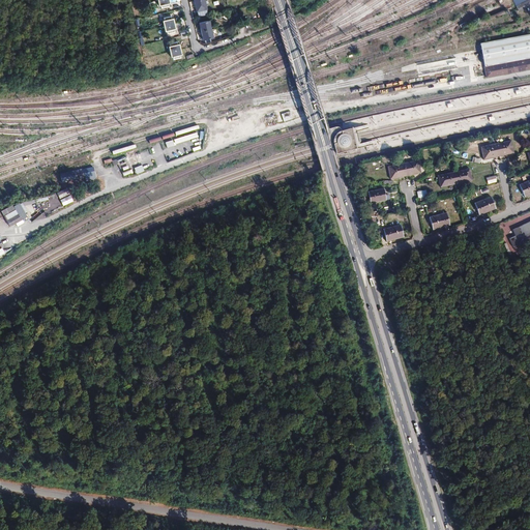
[(204,0),(194,0),(198,8),(206,6),(204,0)]
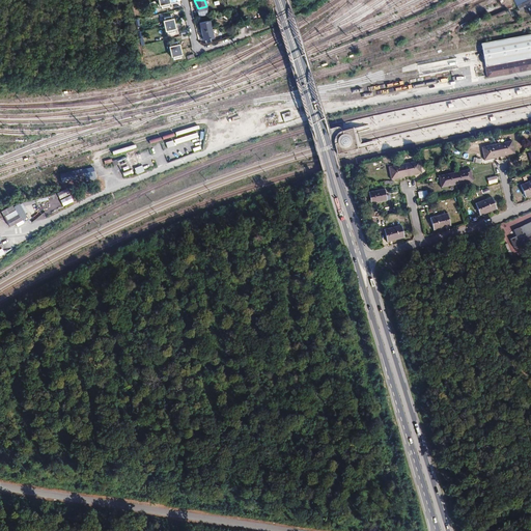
[(171,15),(161,18),(163,23),(173,20),(171,15)]
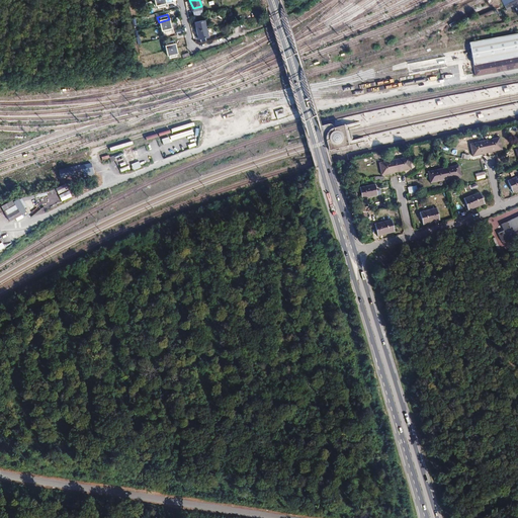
[(206,18),(196,21),(199,27),(208,24),(206,18)]
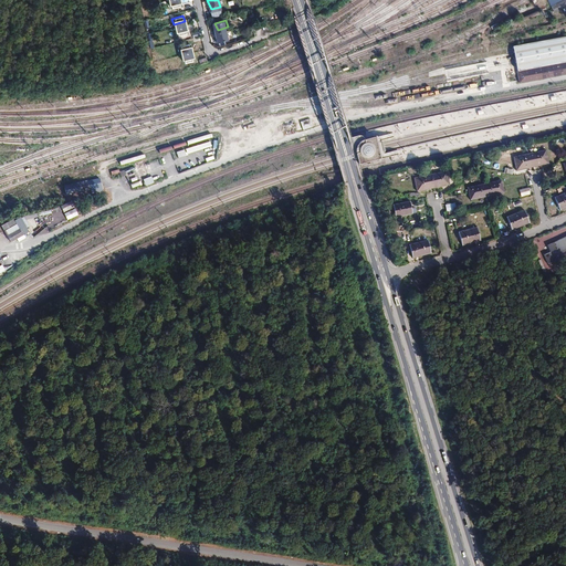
[(185,21),(174,24),(176,32),(187,29),(185,21)]
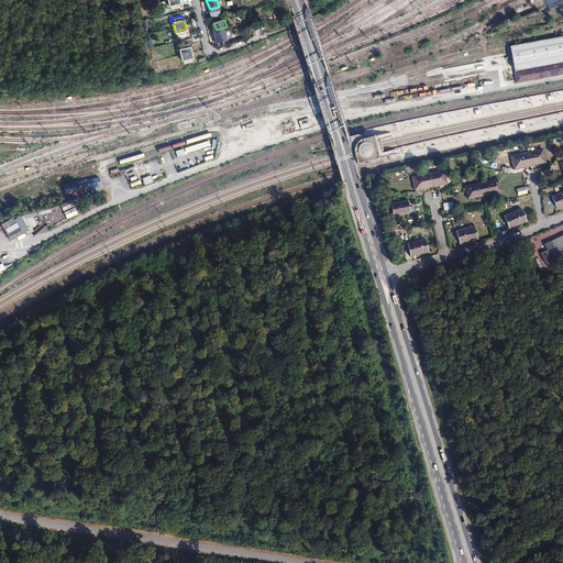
[(227,26),(217,30),(219,37),(229,34),(227,26)]
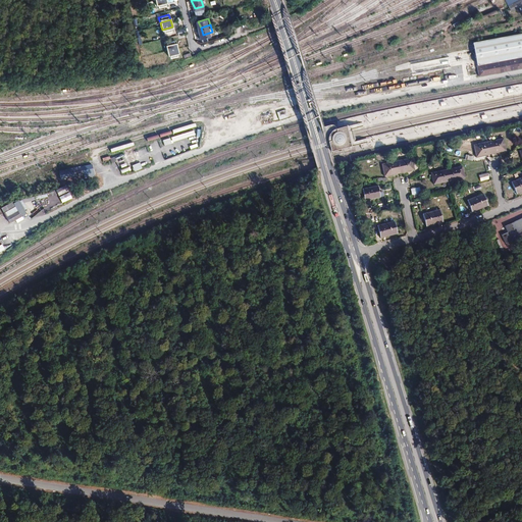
[(521,34),(473,43),(473,47),(475,57),(476,66),(521,57),(521,34)]
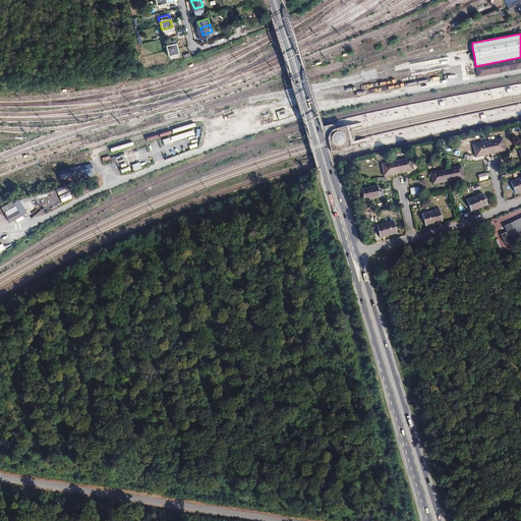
[(176,39),(166,43),(167,48),(178,44),(176,39)]
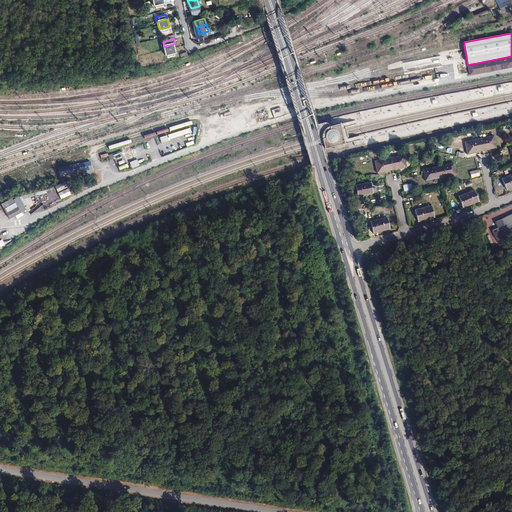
[(175,43),(164,47),(167,54),(177,51),(175,43)]
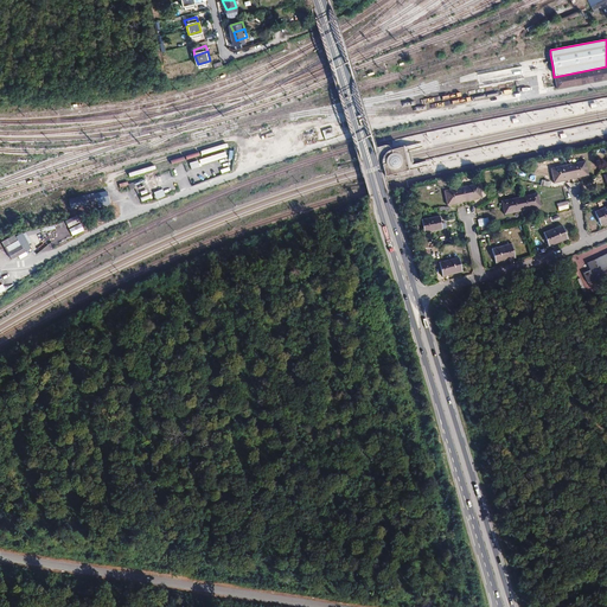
[(606,66),(554,77),(556,90),(606,80),(606,66)]
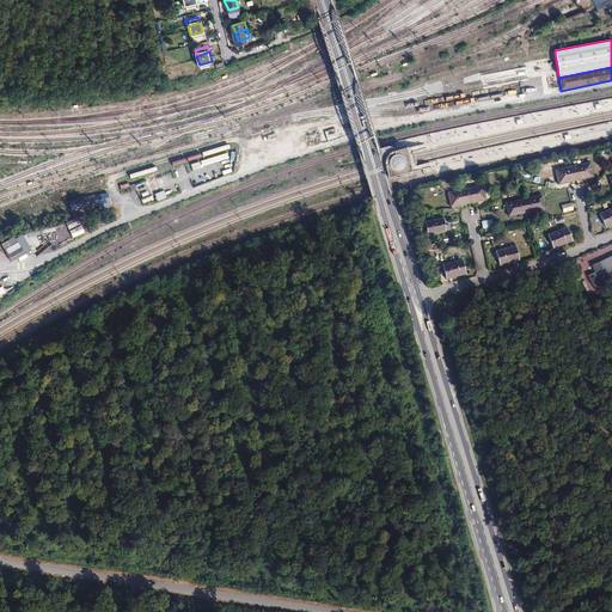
[(341,135),(348,133),(346,126),(338,128),(341,135)]
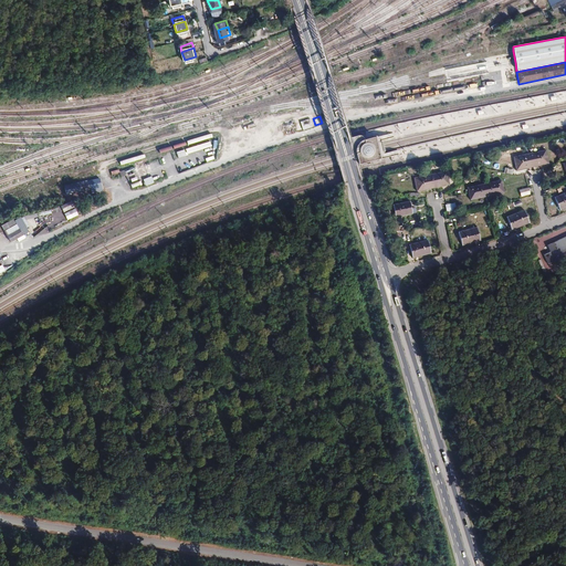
[(300,122),(302,130),(313,128),(311,119),(300,122)]
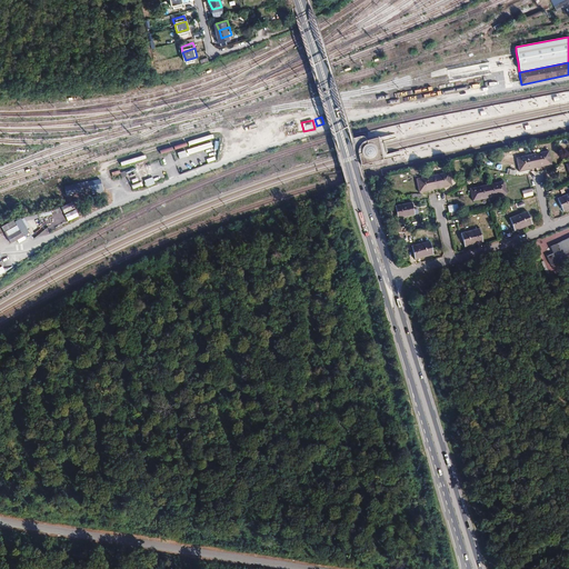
[(362,156),(359,157),(362,168),(385,161),(381,150),(379,139),(368,142),(368,145),(369,146),(367,147),(366,148),(363,149),(362,150),(362,152),(362,153),(362,156)]
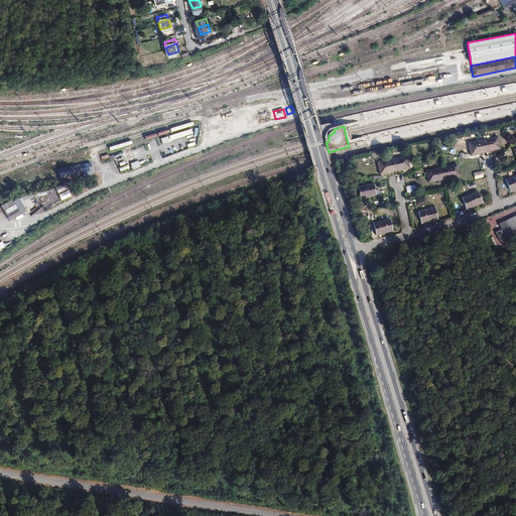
[(334,131),(334,129),(333,130),(332,130),(330,131),(329,132),(328,134),(327,135),(326,137),(326,138),(326,139),(326,142),(329,141),(329,139),(329,138),(329,136),(330,135),(332,134),(333,133),(335,132),(334,131)]
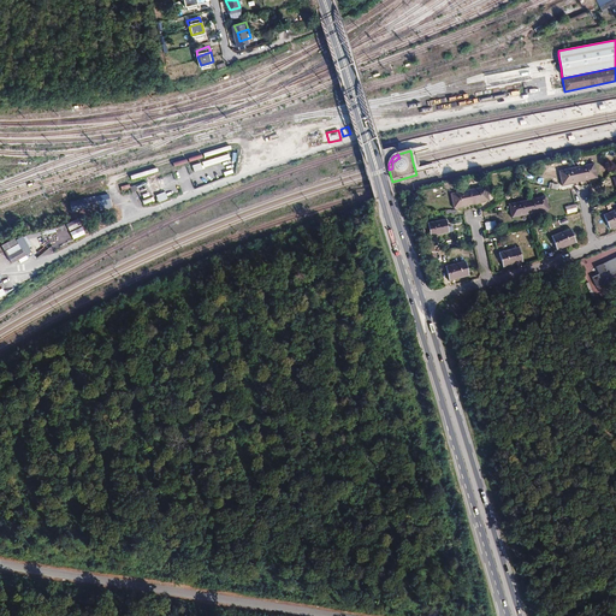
[(596,164),(578,169),(581,182),(599,178),(596,164)]
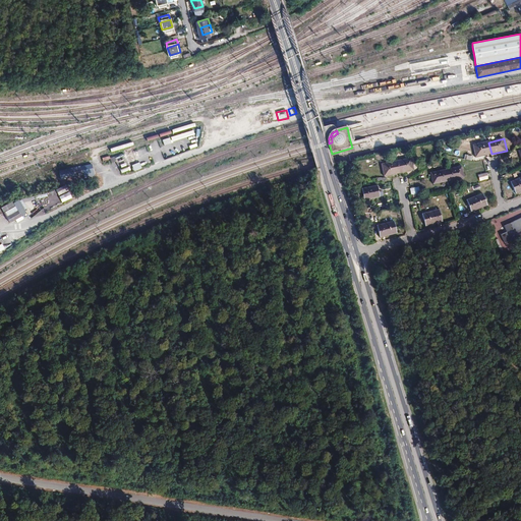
[(488,142),(474,147),(477,158),(491,154),(488,142)]
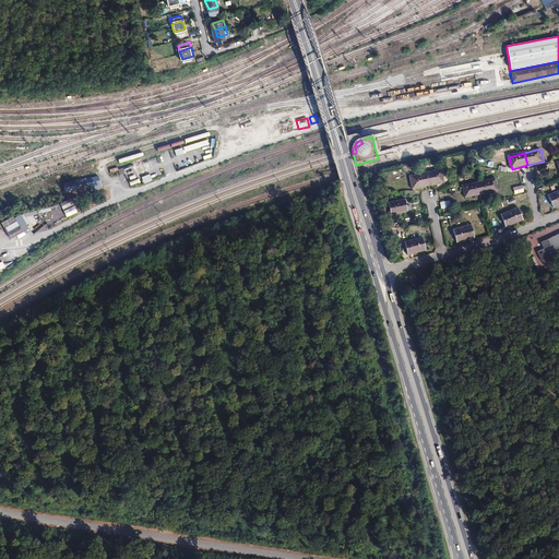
[(129,187),(140,182),(141,185),(151,181),(145,164),(123,170),(129,187)]
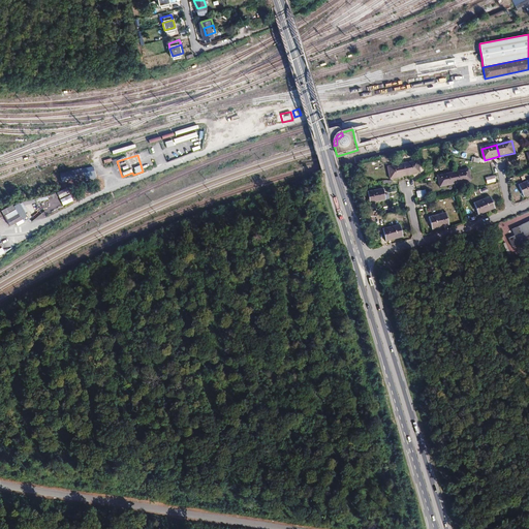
[(418,160),(403,164),(406,177),(422,173),(418,160)]
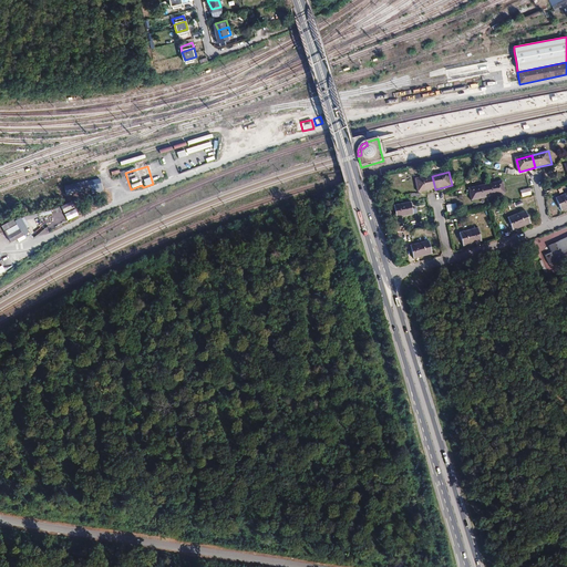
[(432,176),(418,181),(421,193),(435,189),(432,176)]
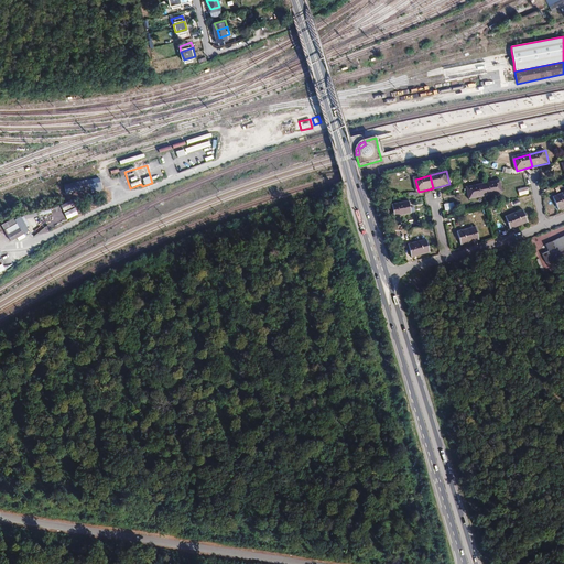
[(98,177),(79,182),(83,192),(100,187),(98,177)]
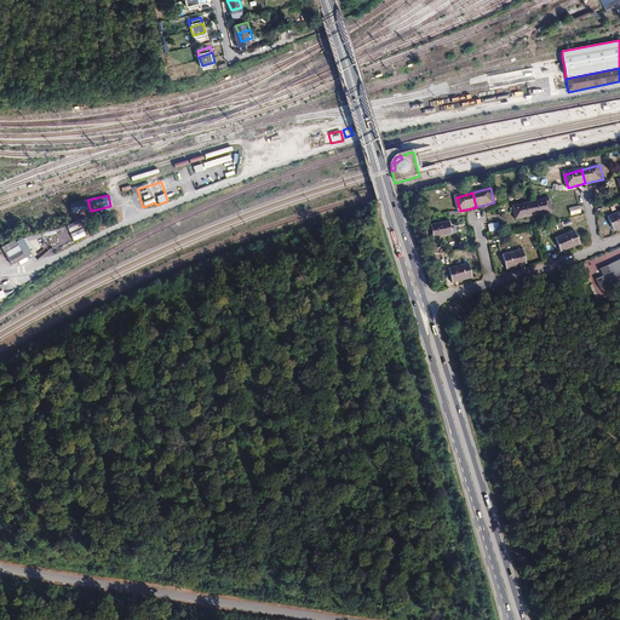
[(547,197),(529,202),(533,216),(551,211),(547,197)]
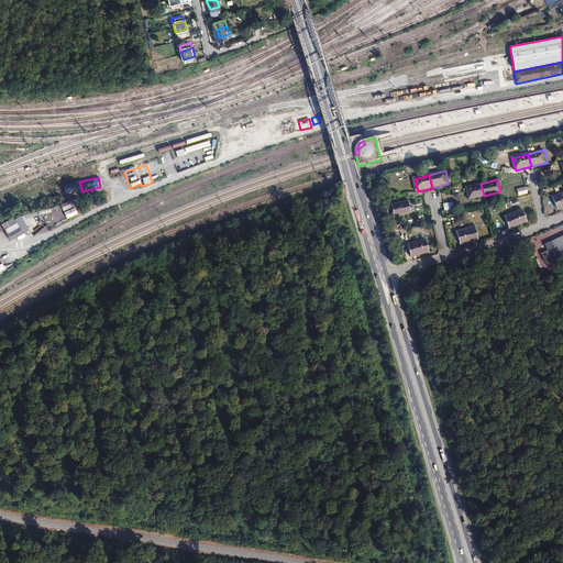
[(481,184),(465,187),(468,200),(484,196),(481,184)]
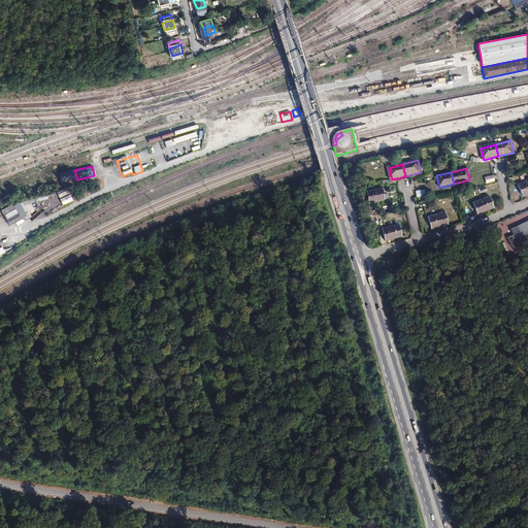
[(493,175),(484,177),(486,184),(494,182),(493,175)]
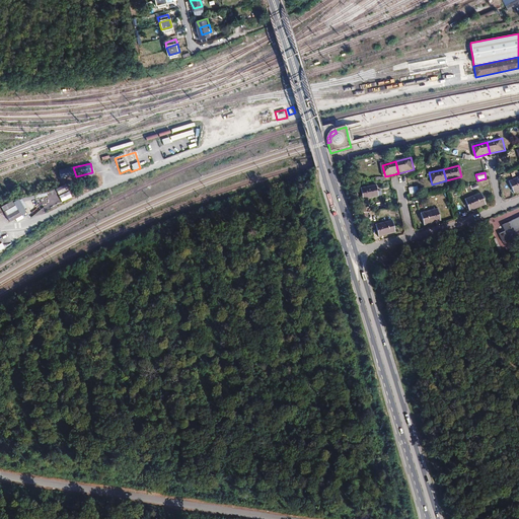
[(377,182),(364,187),(368,199),(381,196),(377,182)]
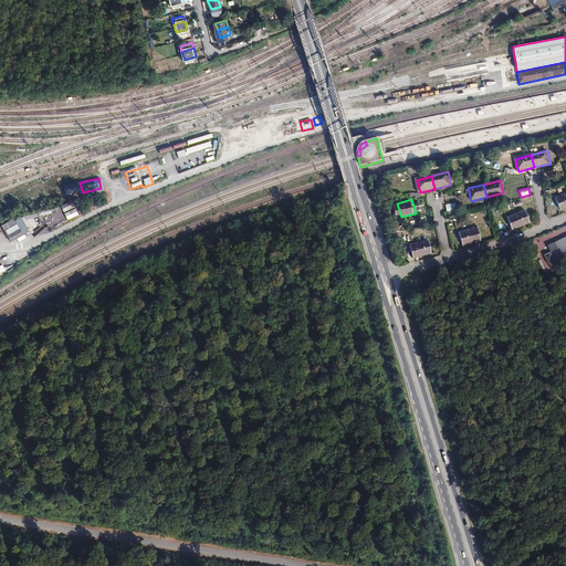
[(520,200),(507,205),(509,206),(503,208),(504,211),(522,205),(520,200)]
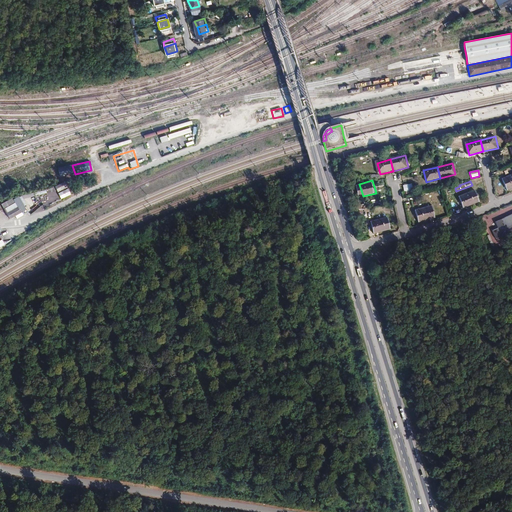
[(476,191),(462,196),(464,207),(479,203),(476,191)]
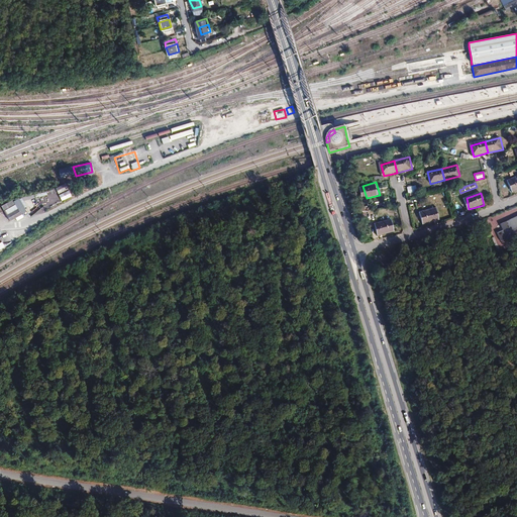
[(12,201),(1,207),(9,222),(20,216),(12,201)]
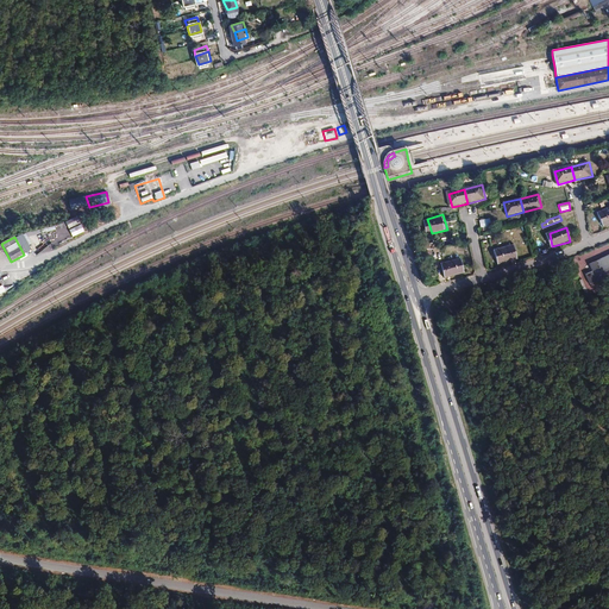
[(514,246),(496,251),(500,264),(518,259),(514,246)]
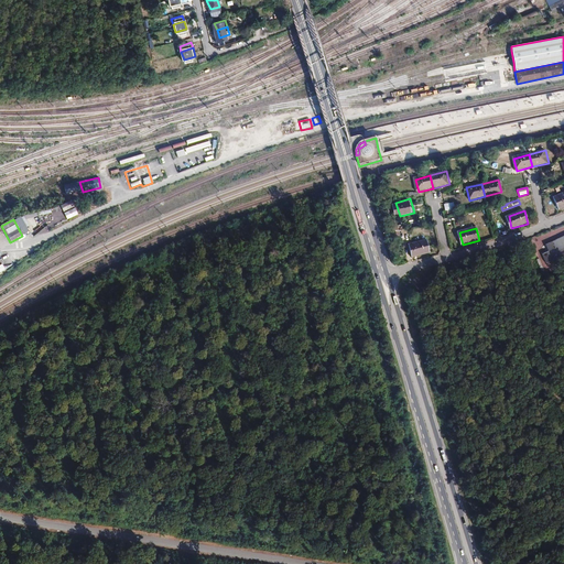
[(563,235),(548,241),(550,248),(544,250),(549,260),(563,253),(563,235)]
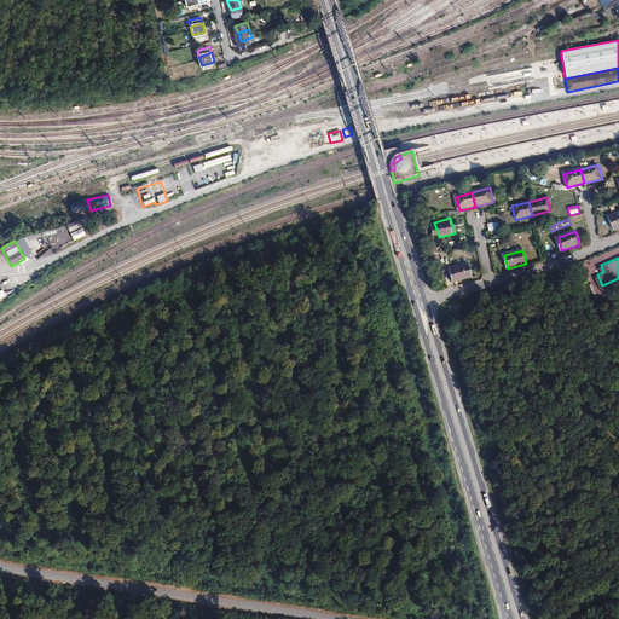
[(470,262),(450,268),(453,282),(473,276),(470,262)]
